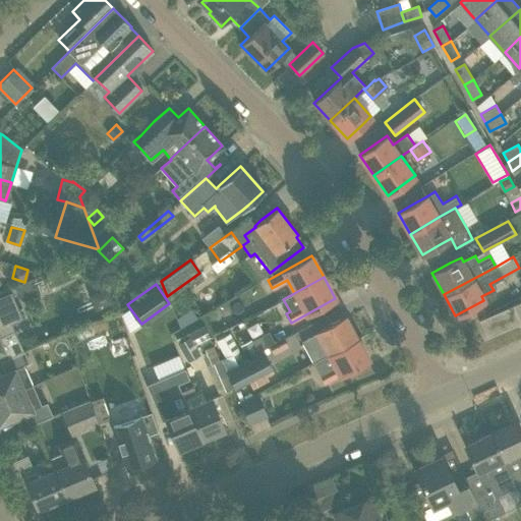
[(23,350),(13,330),(10,324),(22,319),(10,292),(0,296),(0,351),(4,350),(7,357),(23,350)]
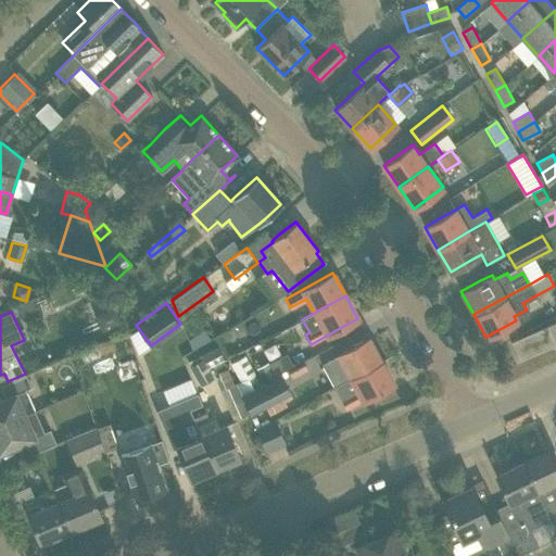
[(555,319),(513,339),(520,356),(555,340),(555,319)]
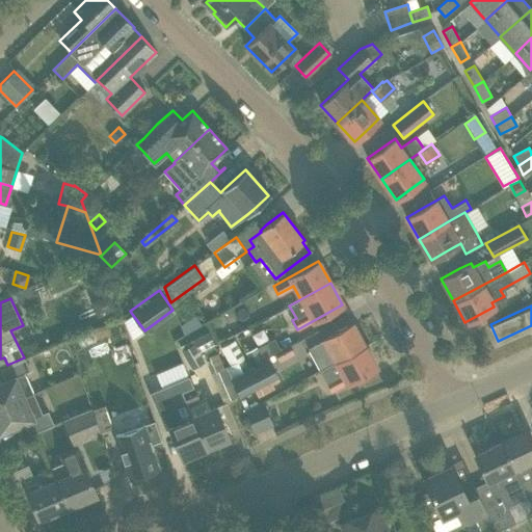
[(193,313),(180,323),(184,333),(201,322),(193,313)]
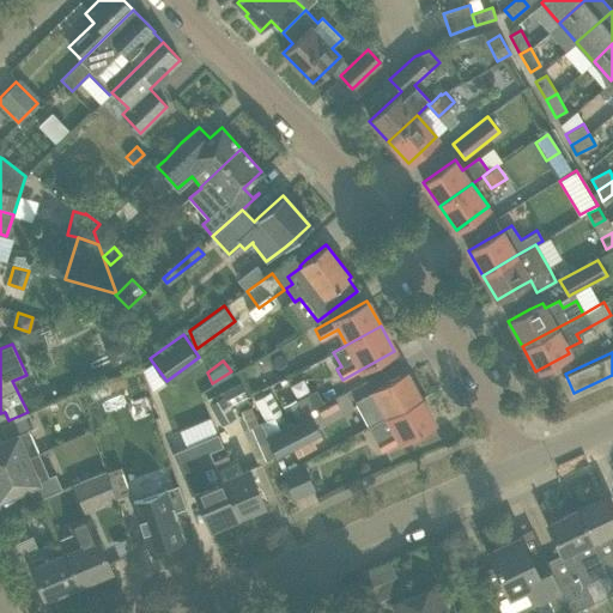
[(386,414),(419,396),(406,372),(354,400),(368,425),(386,414)]
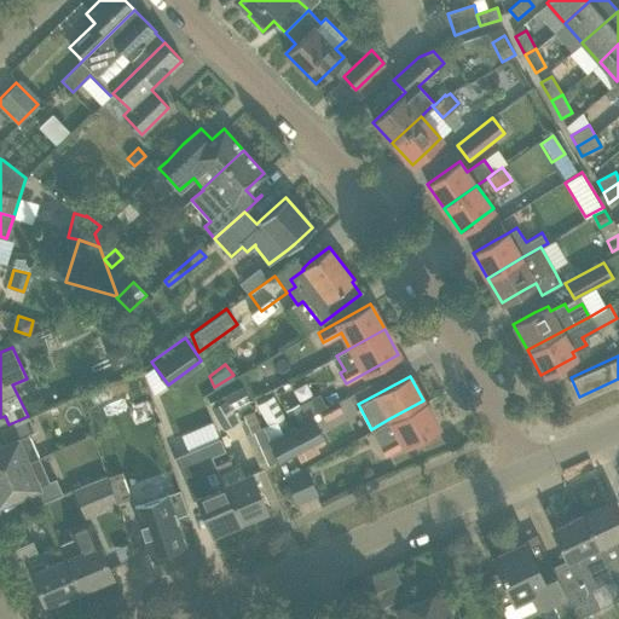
[(242,387),(224,397),(225,400),(231,409),(249,399),(242,387)]
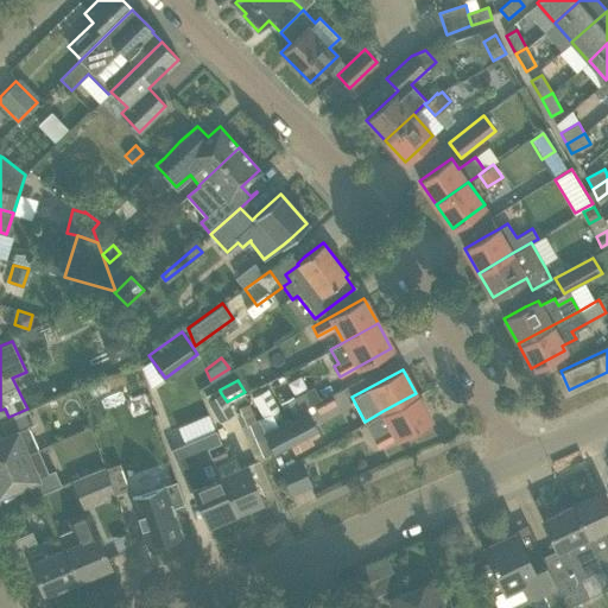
[(258,419),(264,431),(284,420),(268,388),(253,398),(264,418),(258,419)]
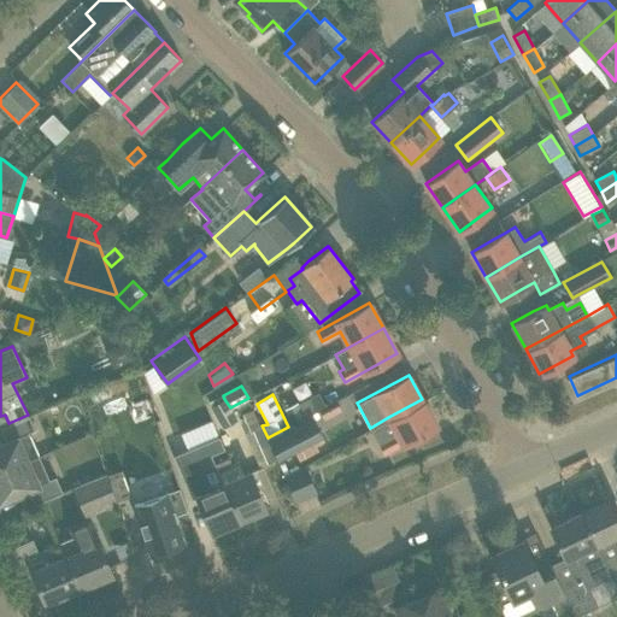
[(224,399),(210,407),(222,428),(238,419),(230,407),(224,399)]
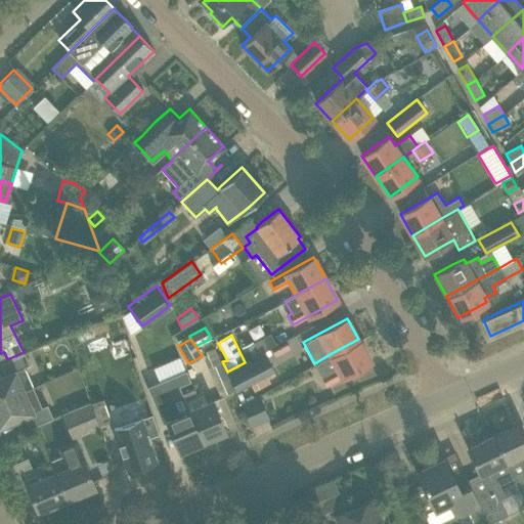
[(370,361),(358,339),(330,354),(337,367),(321,377),(325,385),(370,361)]
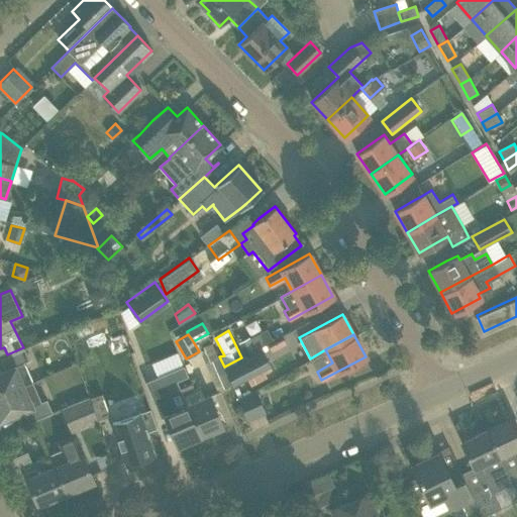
[(244,355),(255,349),(248,336),(237,342),(244,355)]
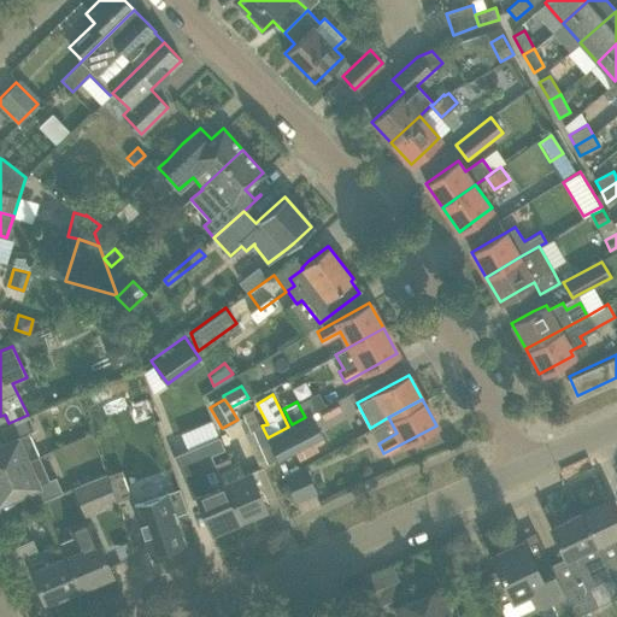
[(318,411),(322,418),(340,409),(336,401),(318,411)]
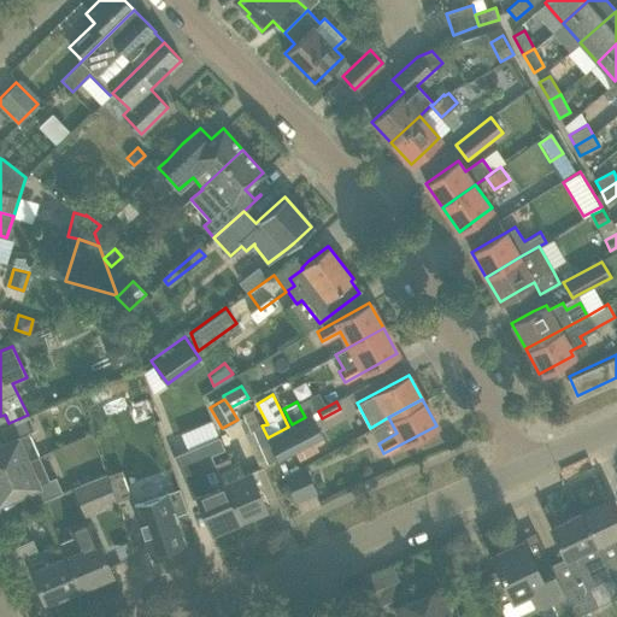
[(251,410),(242,413),(250,432),(259,428),(251,410)]
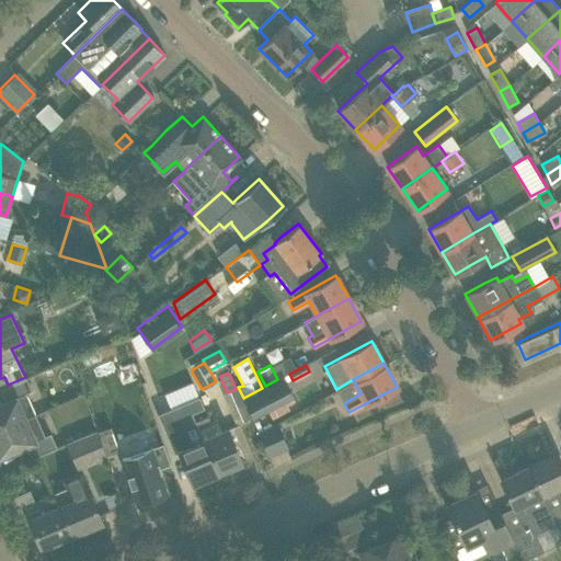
[(0,428),(34,414),(25,393),(31,390),(25,377),(8,385),(0,388),(0,390),(4,401),(0,402),(0,428)]
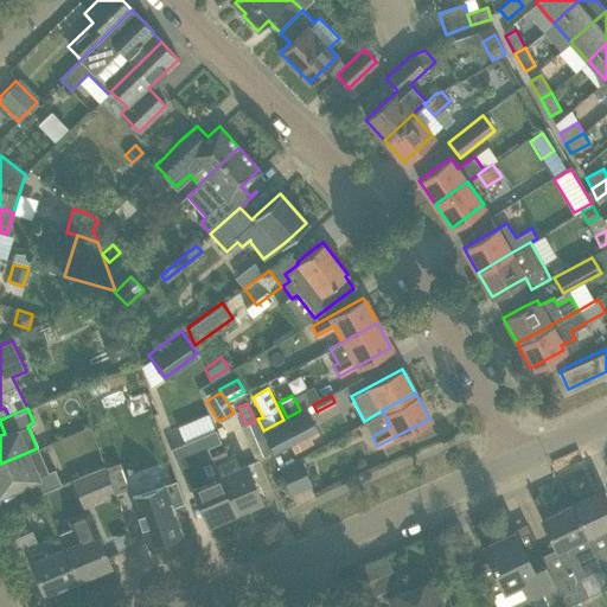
[(304,409),(300,410),(287,417),(283,420),(263,430),(262,432),(273,451),(288,442),(293,453),(312,442),(306,432),(314,428),(304,409)]
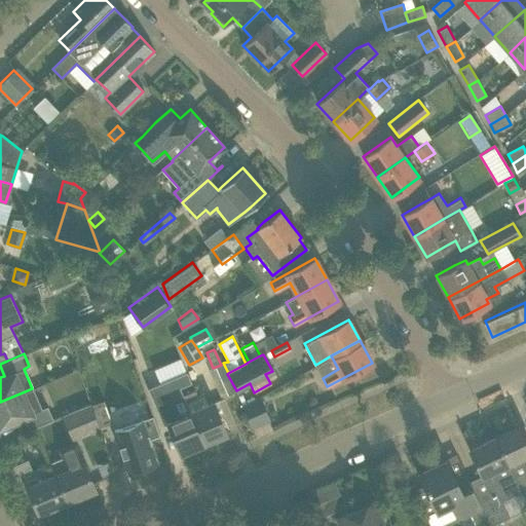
[(187,373),(149,389),(163,423),(167,422),(172,433),(180,452),(202,443),(190,412),(186,402),(180,387),(190,382),(187,373)]
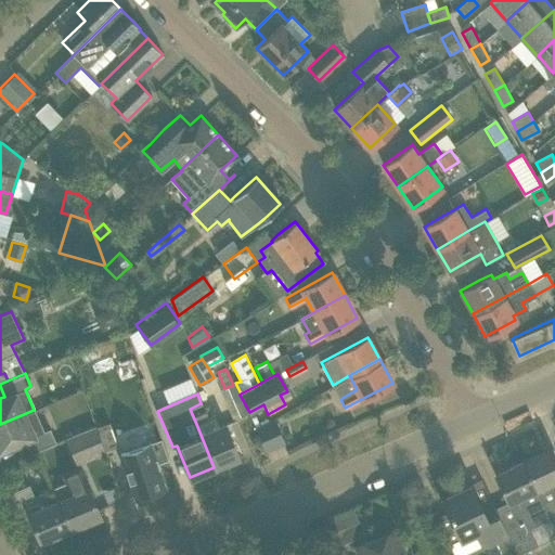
[(201,403),(190,409),(196,424),(201,435),(214,467),(237,456),(230,437),(224,425),(220,426),(216,415),(208,418),(201,403)]
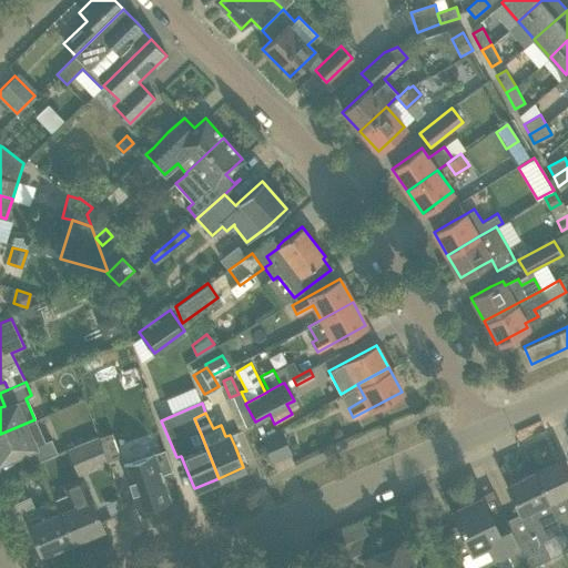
[(34,419),(0,434),(0,460),(24,450),(30,464),(57,453),(50,438),(44,440),(34,419)]
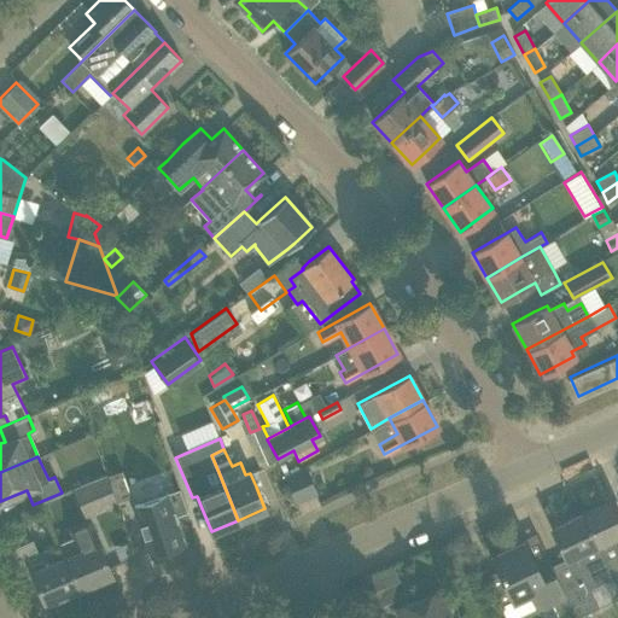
[(123,458),(104,465),(106,472),(116,500),(135,494),(123,458)]
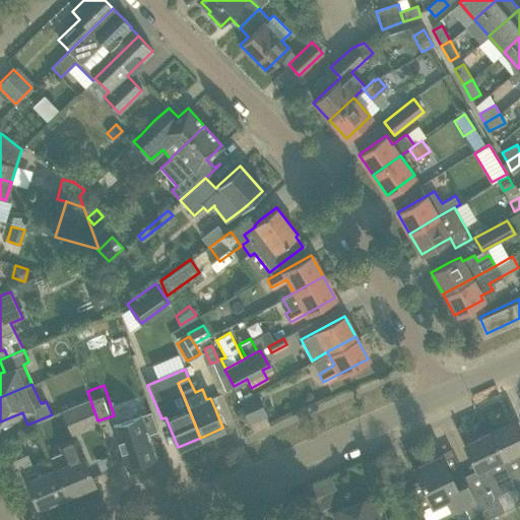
[(266,415),(258,396),(256,391),(239,399),(249,423),(266,415)]
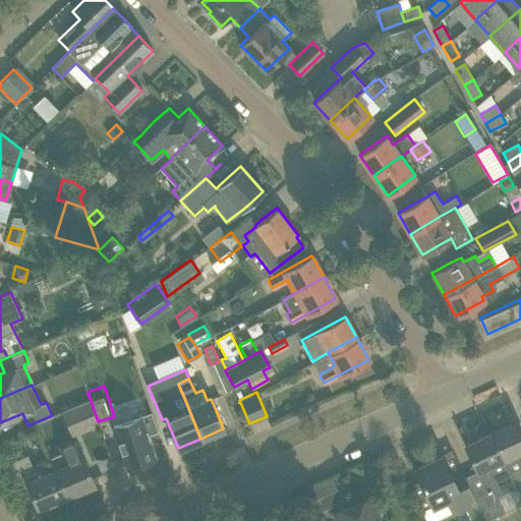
[(70,435),(98,423),(90,398),(60,411),(70,435)]
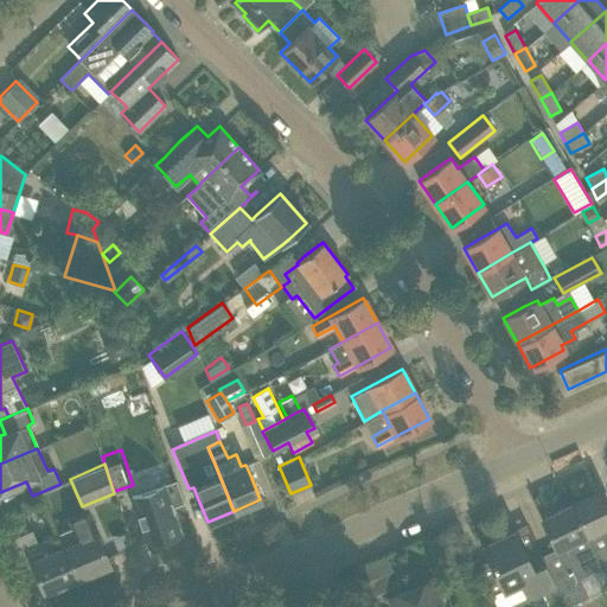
[(176,479),(131,494),(147,544),(180,534),(171,506),(183,503),(176,479)]
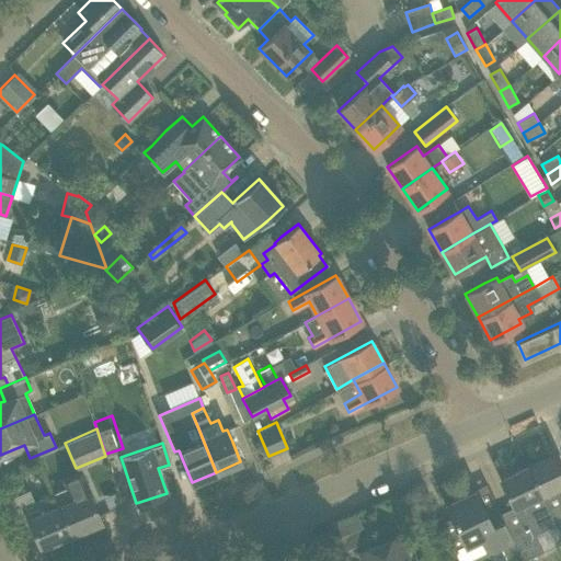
[(527,467),(551,516),(557,528),(560,526),(560,465),(556,453),(527,467)]
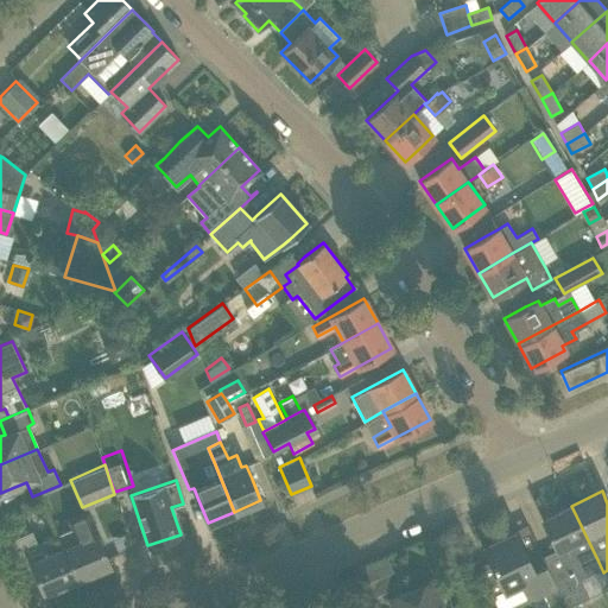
[(578,562),(581,568),(597,559),(571,506),(542,520),(556,550),(557,550),(565,568),(578,562)]
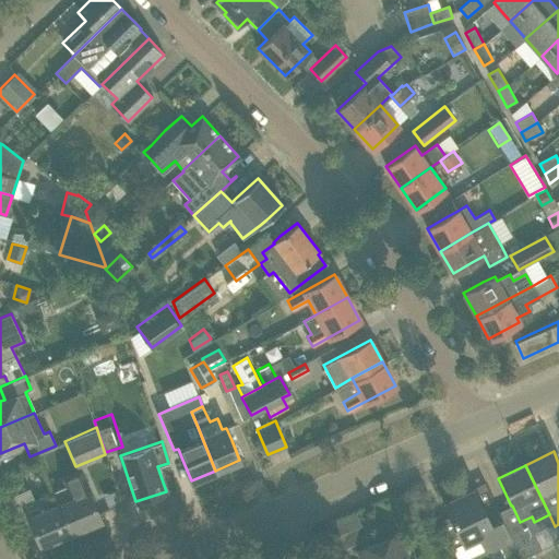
[(68,485),(52,490),(70,532),(100,520),(81,474),(66,480),(68,485)]
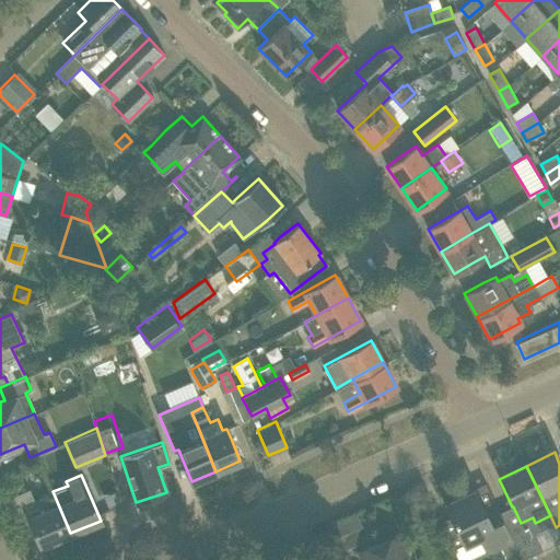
[(39,546),(70,533),(53,491),(36,499),(31,486),(7,496),(23,534),(33,529),(39,546)]
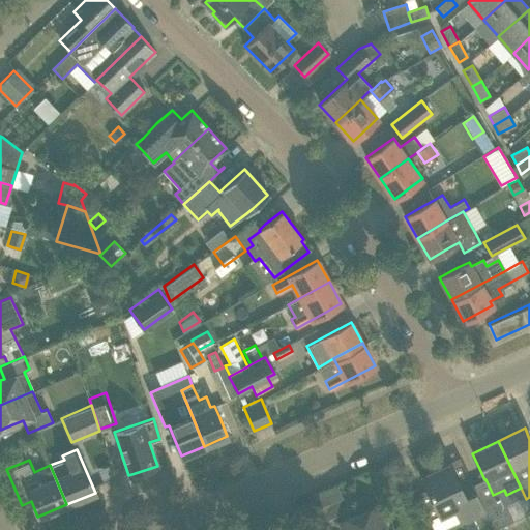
[(491,529),(493,529),(481,506),(468,478),(458,483),(448,465),(422,477),(428,489),(416,495),(429,520),(454,507),(461,521),(472,516),(478,529),(491,529)]
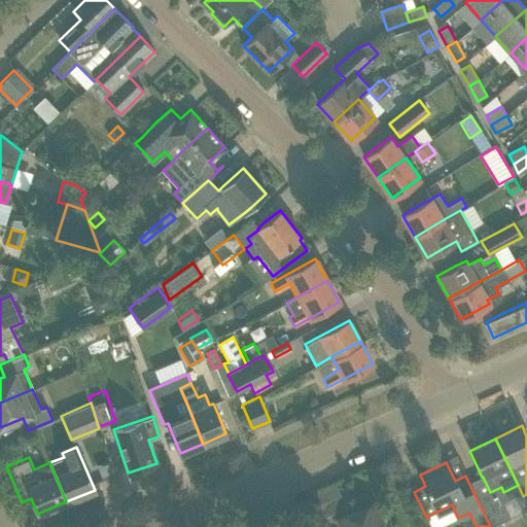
[(335,482),(314,491),(319,503),(340,494),(335,482)]
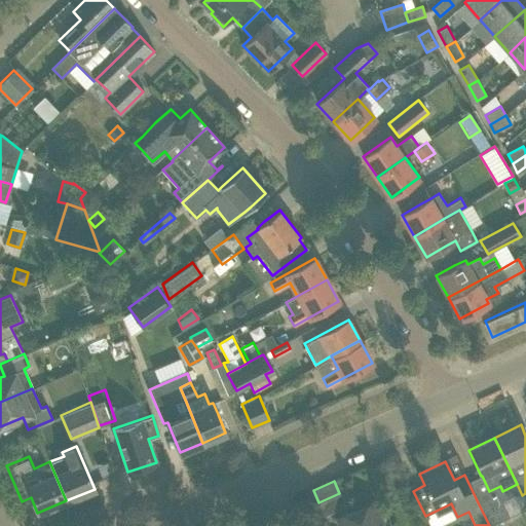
[(478,502),(489,525),(508,517),(497,494),(478,502)]
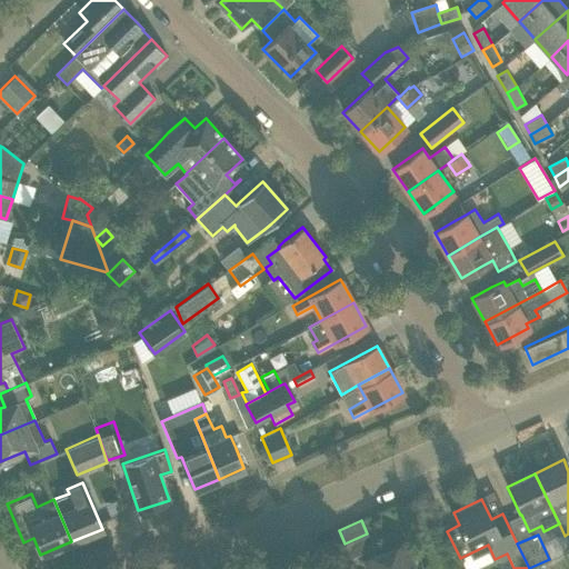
[(367,568),(413,568),(403,543),(363,560),(367,568)]
